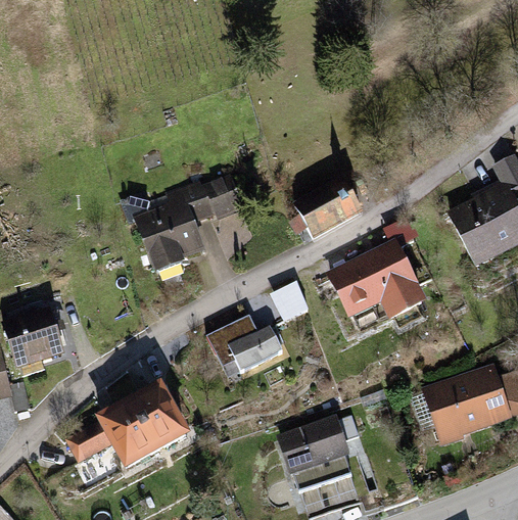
[(504,184),(515,204),(517,202),(517,163),(513,154),(493,164),(504,184)]
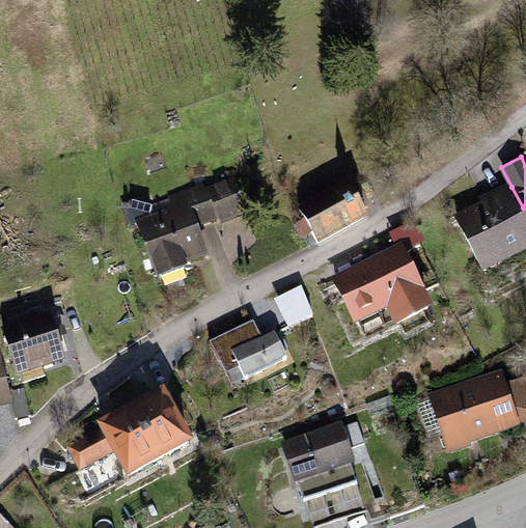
[(345,170),(297,203),(317,233),(366,200),(345,170)]
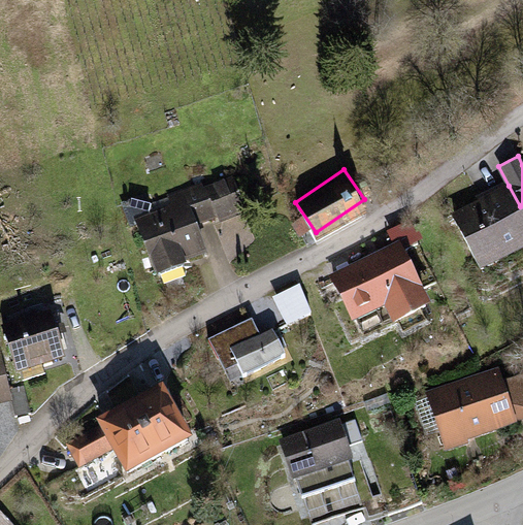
[(143,193),(122,200),(129,221),(135,218),(153,268),(205,250),(197,225),(246,207),(234,175),(202,187),(199,176),(163,189),(165,196),(146,202),(143,193)]
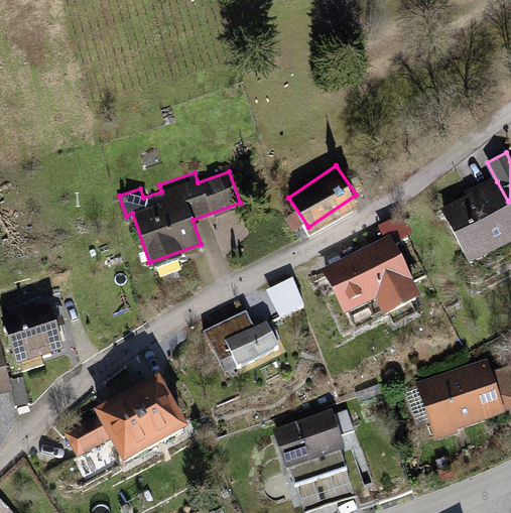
[(510,207),(508,202),(497,181),(441,211),(469,262),(510,239),(510,207)]
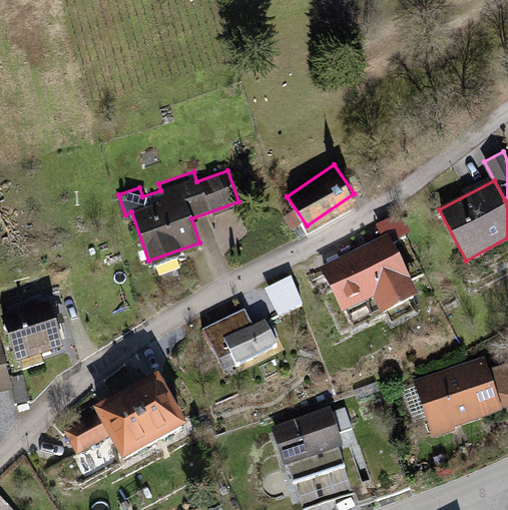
[(391,234),(323,268),(344,311),(379,294),(387,312),(420,296),(391,234)]
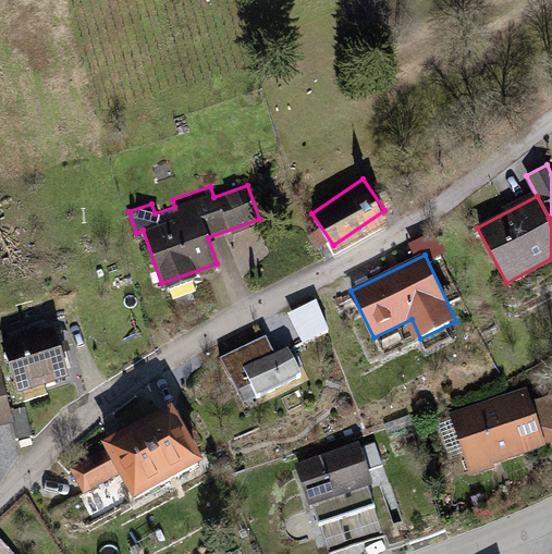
[(316,299),(287,312),(302,344),(330,332),(316,299)]
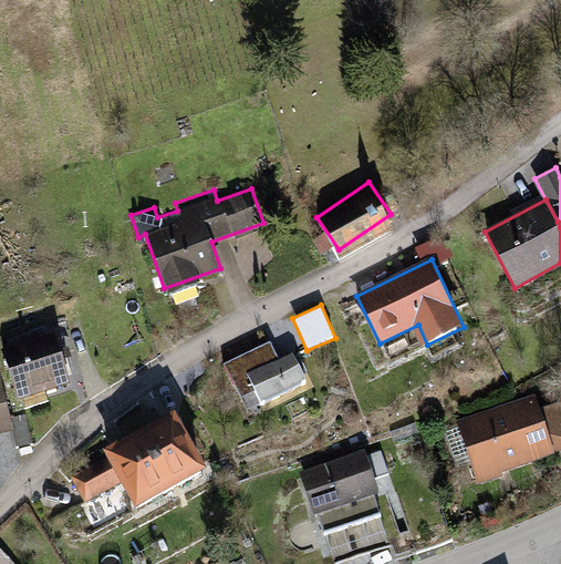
[(50,327),(0,344),(19,402),(44,393),(42,387),(68,379),(50,327)]
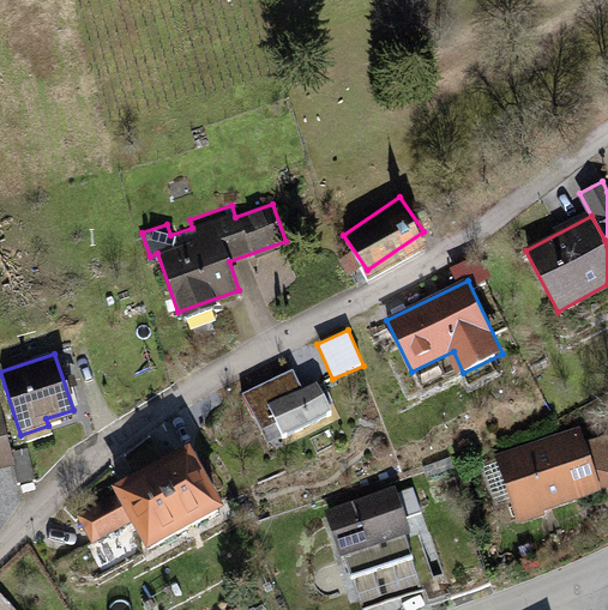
[(294,368),(246,390),(270,442),(333,415),(319,385),(305,391),(294,368)]
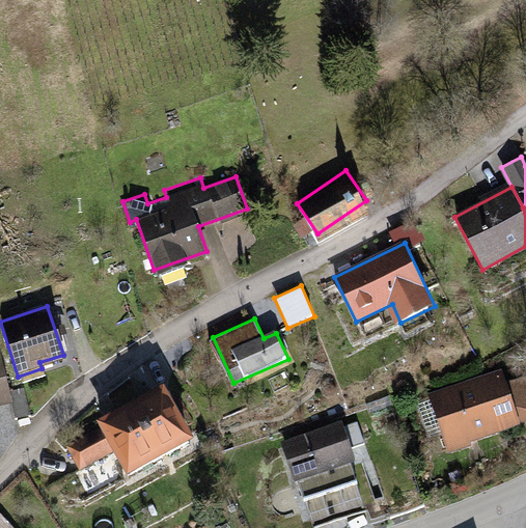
[(511,420),(499,381),(496,371),(428,393),(445,442),(511,420)]
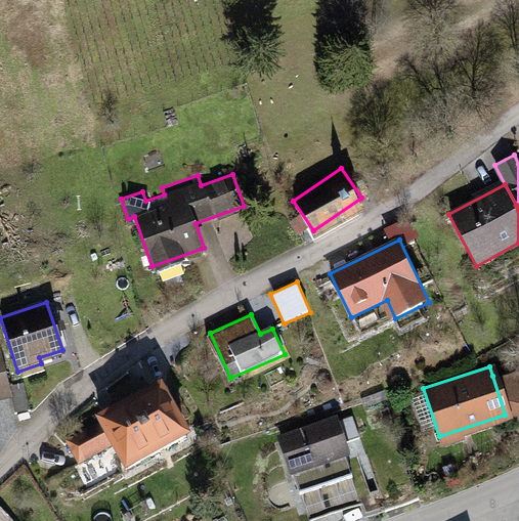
[(518,366),(492,376),(505,415),(518,409),(518,366)]
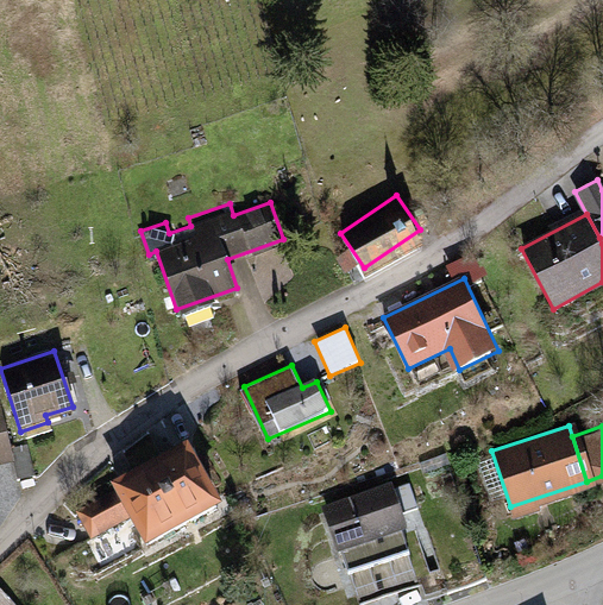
[(225,504),(193,443),(87,499),(104,530),(133,514),(149,543),(225,504)]
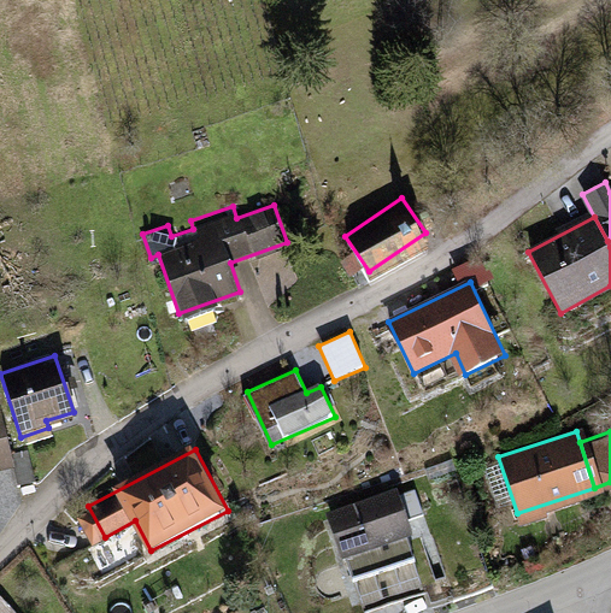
[(412,485),(323,513),(342,576),(409,555),(398,520),(422,513),(412,485)]
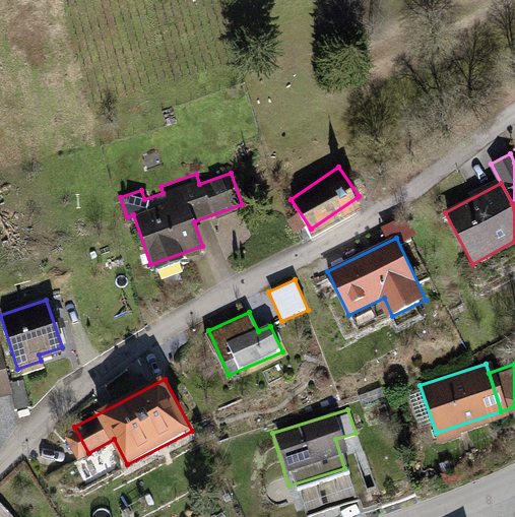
[(360,516),(352,498),(304,516),(360,516)]
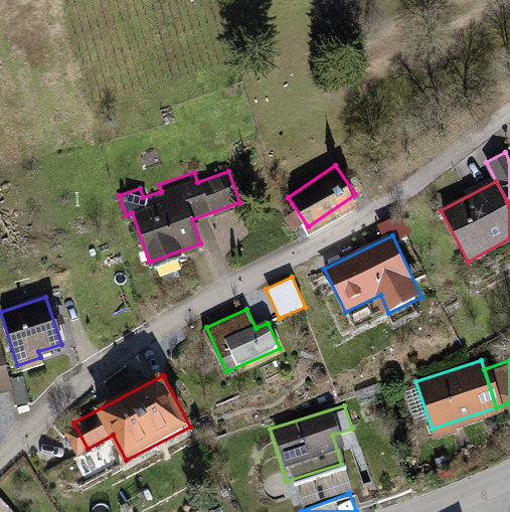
[(0,511),(14,511),(0,497),(0,511)]
